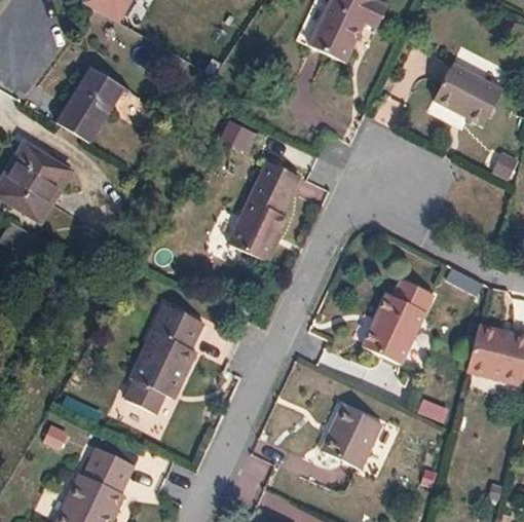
[(86,0),(84,3),(118,23),(132,0),(86,0)]
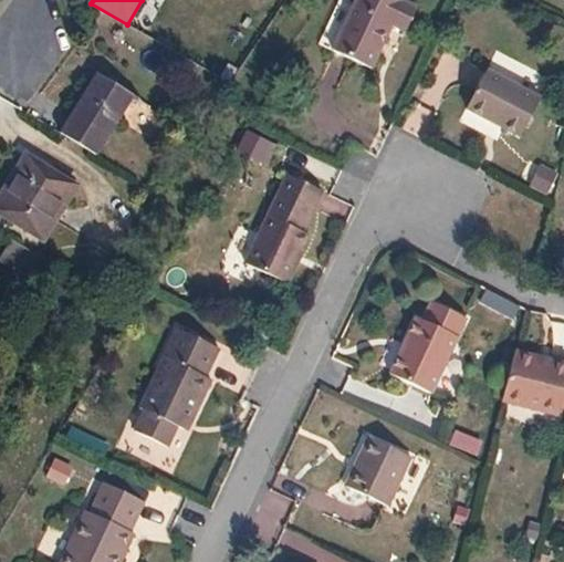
[(405,32),(416,7),(401,0),(356,0),(333,49),(373,69),(392,25),(405,32)]
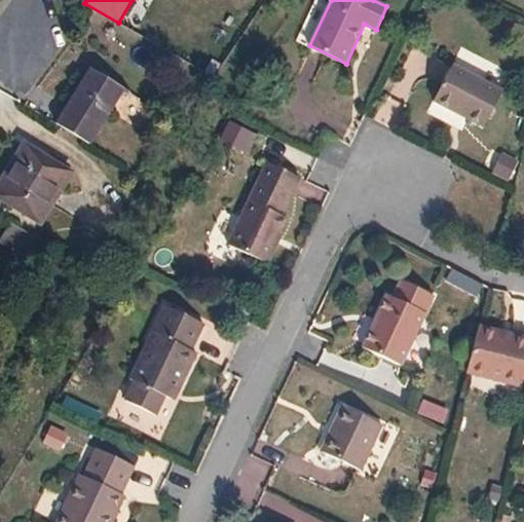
[(472,64),(507,81),(513,70),(478,52),(472,64)]
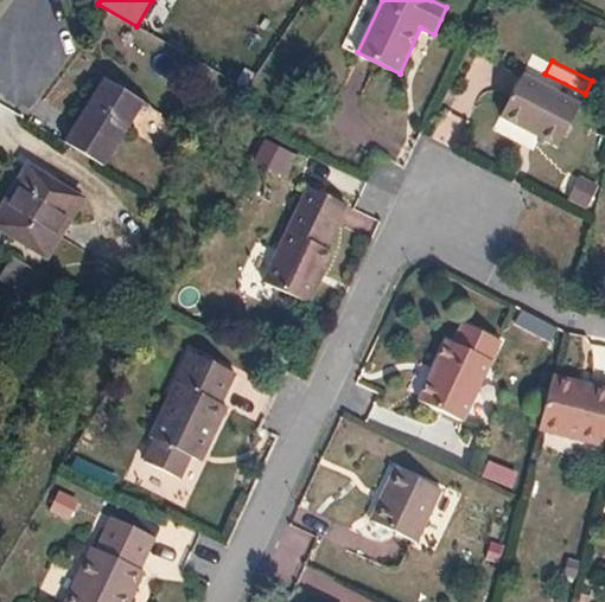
[(110,74),(65,142),(104,166),(144,102),(123,89),(127,83),(110,74)]
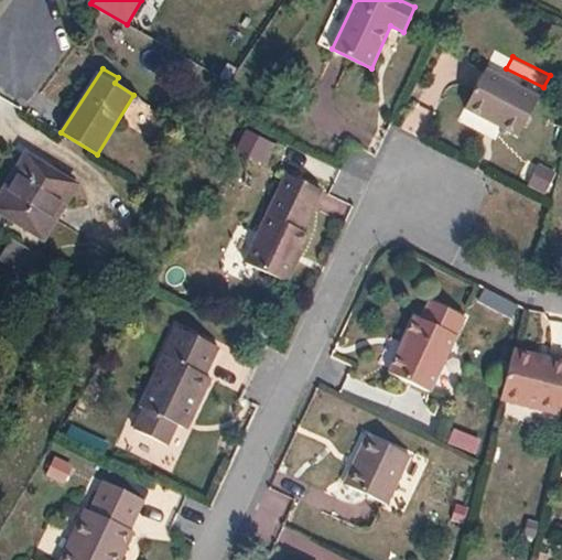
[(519,136),(539,98),(486,70),(465,107),(519,136)]
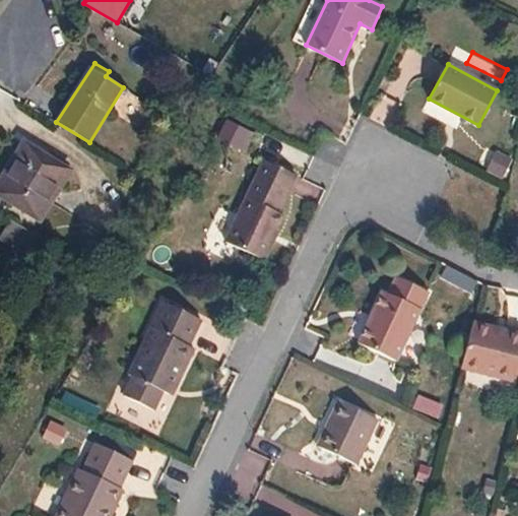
[(391,124),(404,100),(386,90),(373,115),(391,124)]
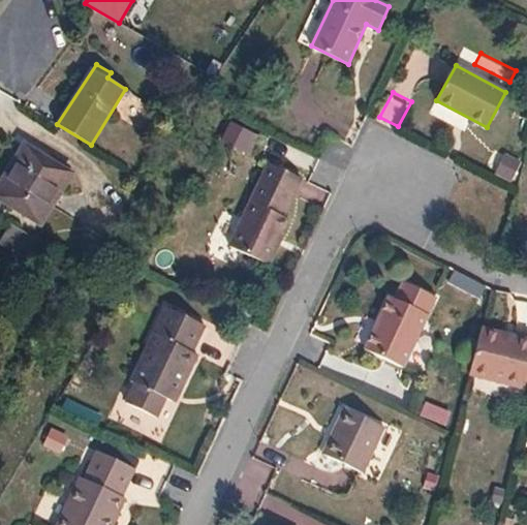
[(234,119),(227,136),(247,145),(254,127),(234,119)]
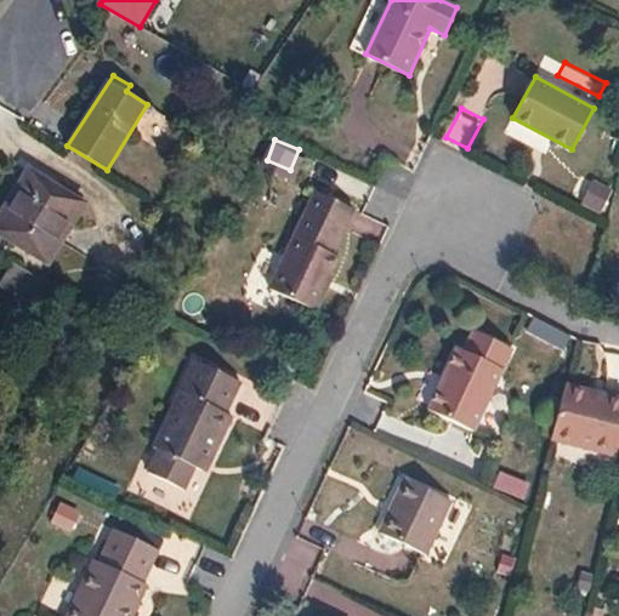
[(28,170),(16,189),(23,195),(0,234),(47,262),(84,204),(28,170)]
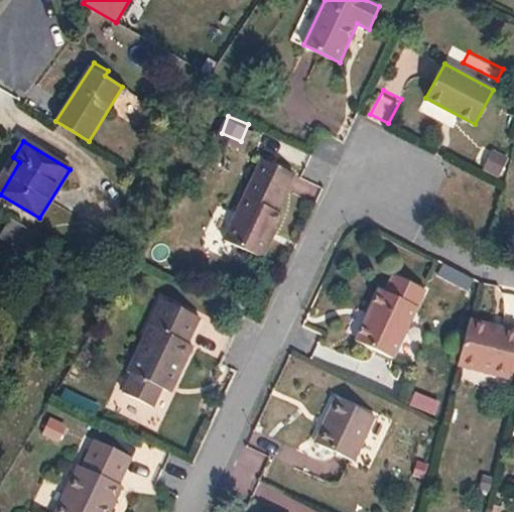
[(500,173),(512,153),(496,144),(484,163),(500,173)]
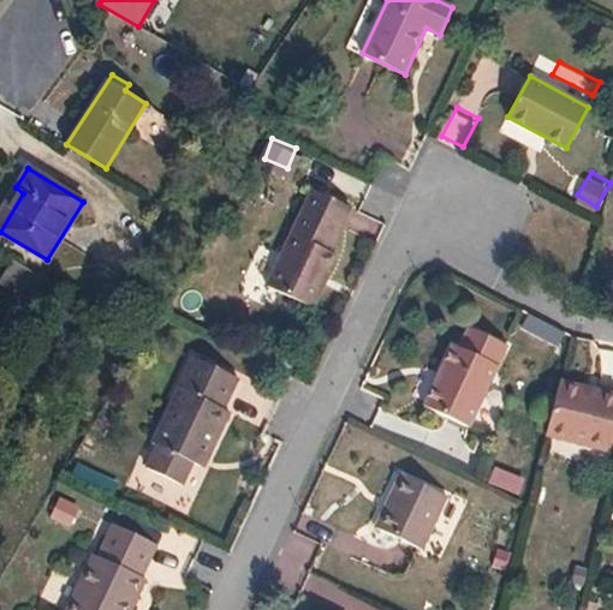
[(23,193),(16,187),(0,213),(0,231),(0,232),(23,193)]
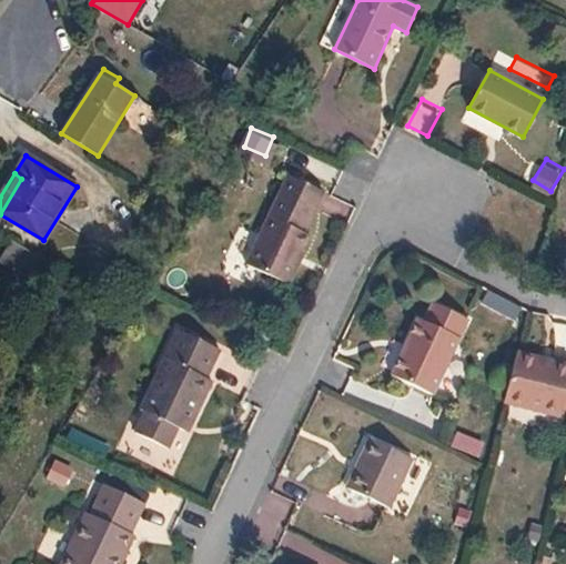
[(303,239),(324,191),(290,175),(246,265),(290,284),(301,262),(296,260),(305,240),(303,239)]
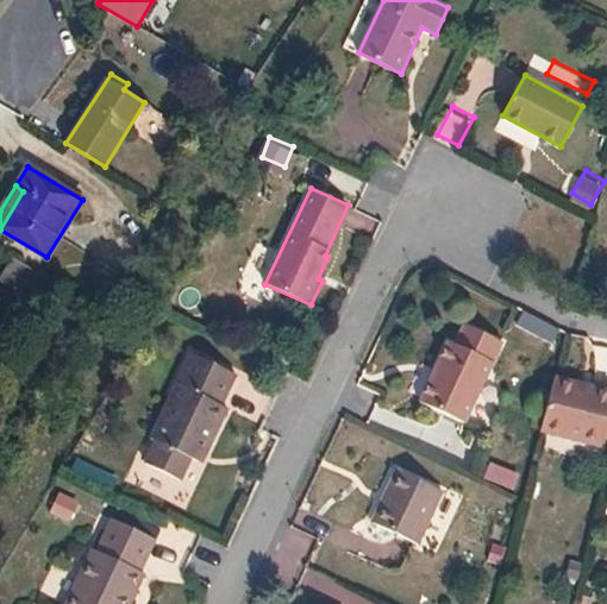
[(48,291),(52,285),(14,260),(1,278),(35,301),(44,289),(48,291)]
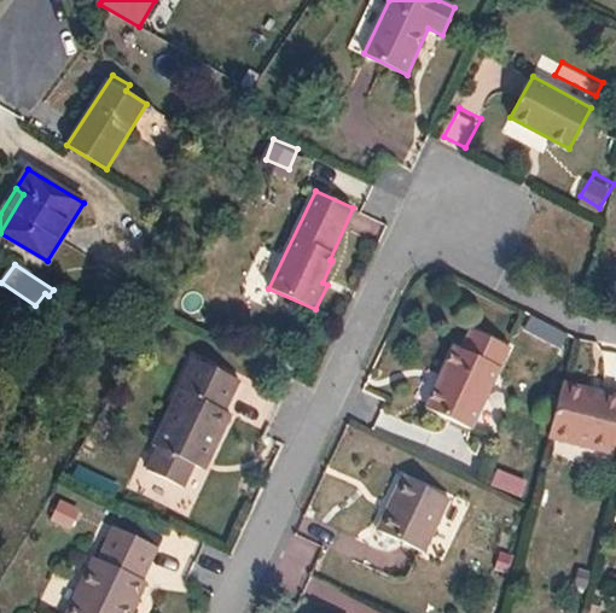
[(462,346),(471,326),(464,322),(455,343),(462,346)]
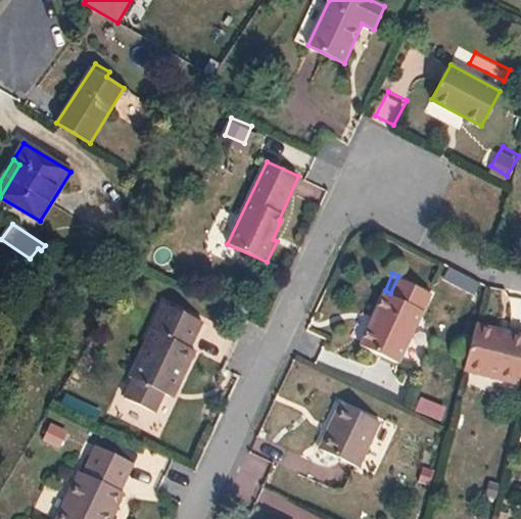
[(432,291),(398,276),(390,293),(385,290),(360,343),(399,362),(432,291)]
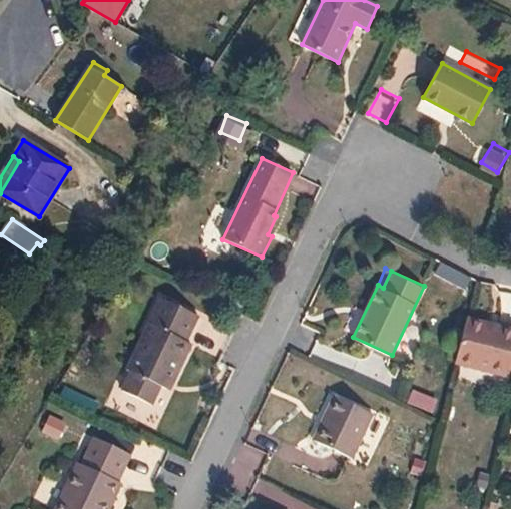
[(185,342),(197,316),(160,298),(127,370),(131,372),(123,390),(153,405),(161,387),(166,389),(170,381),(173,383),(190,345),(185,342)]
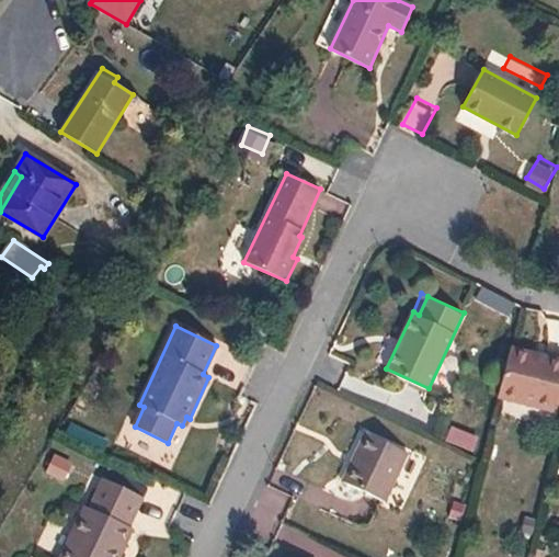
[(558,360),(511,348),(499,396),(554,411),(556,402),(558,404),(558,360)]
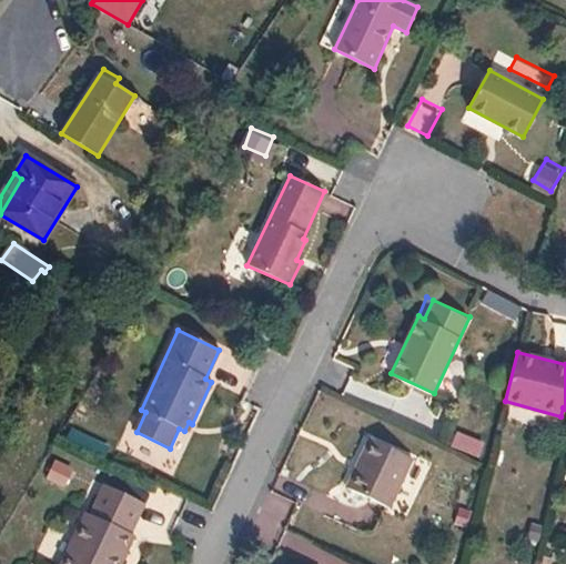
[(482,451),(486,435),(458,427),(453,443),(482,451)]
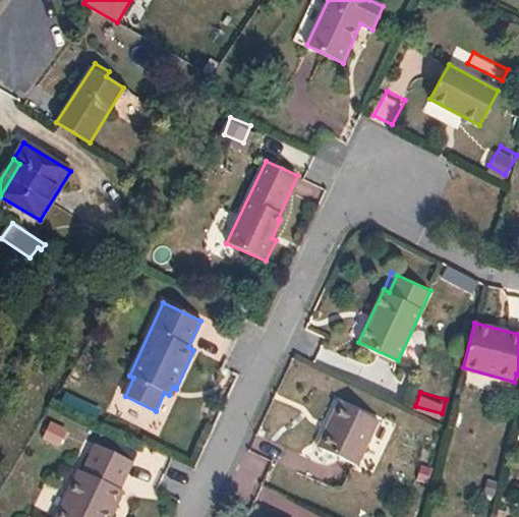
[(357,465),(378,420),(340,402),(319,447),(357,465)]
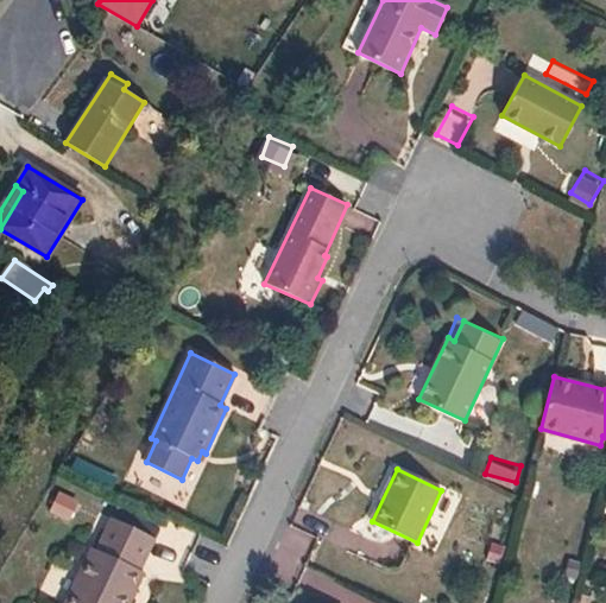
[(71,516),(82,494),(61,486),(51,508),(71,516)]
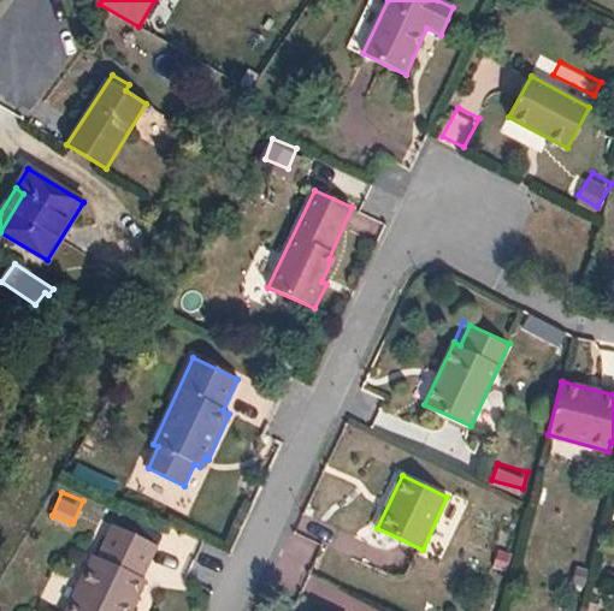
[(141,579),(158,546),(113,526),(98,558),(93,556),(68,610),(130,610),(145,581),(141,579)]
